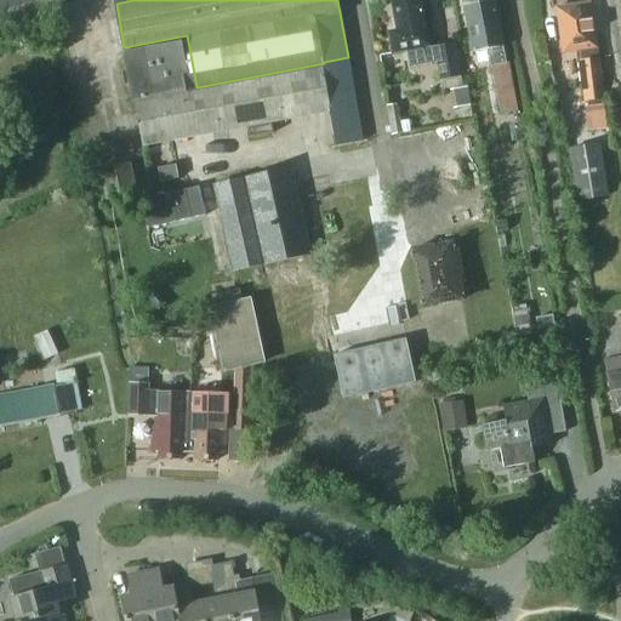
[(453,89),(463,86),(462,78),(461,75),(455,43),(436,46),(429,47),(420,0),(403,0),(392,3),(398,29),(388,30),(393,52),(406,50),(410,66),(438,61),(442,79),(442,81),(444,90),(450,89),(451,89),(453,89)]
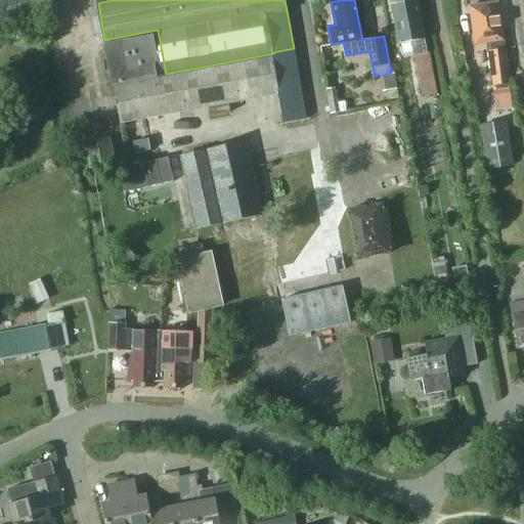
[(422,96),(435,93),(427,52),(418,0),(393,5),(400,42),(408,41),(411,40),(422,96)]
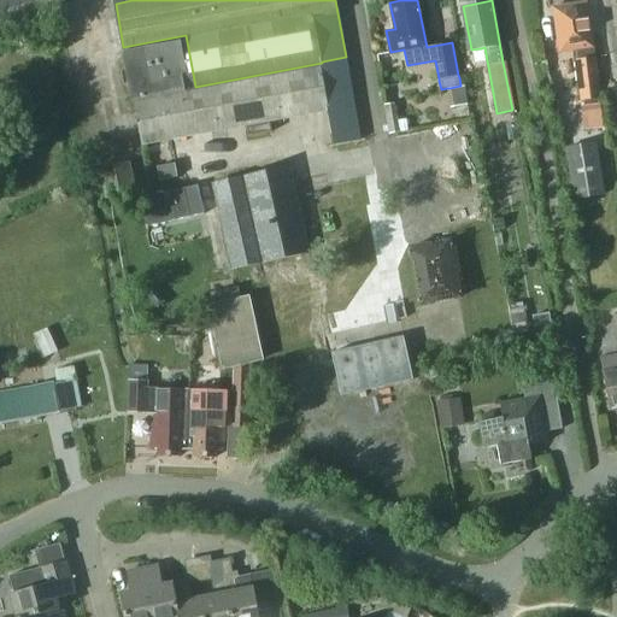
[(591,45),(585,4),(554,7),(558,34),(557,34),(559,50),(573,48),(580,101),(601,99),(599,81),(593,43),(591,45)]
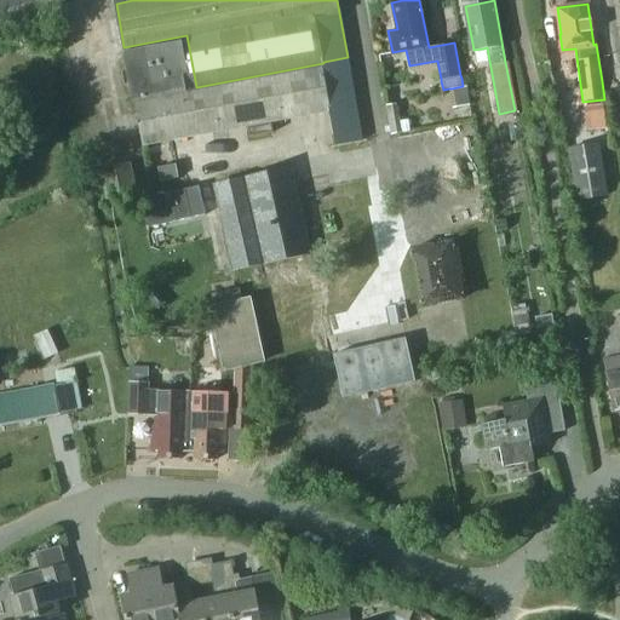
[(124,47),(133,99),(196,87),(187,35),(124,47)]
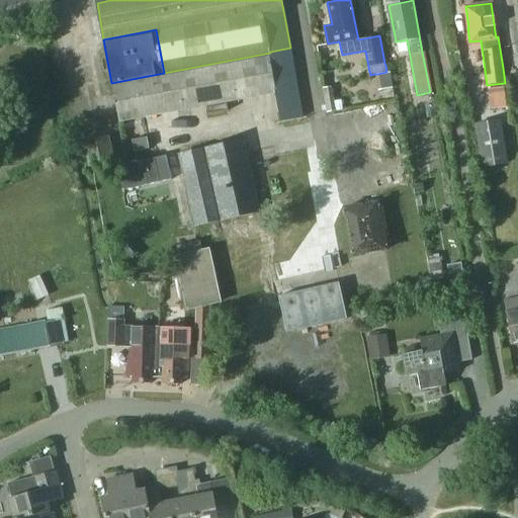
[(164,73),(111,83),(119,121),(207,105),(209,113),(229,110),(227,101),(275,92),(281,120),(304,116),(290,48),(270,52),(270,53),(164,73)]
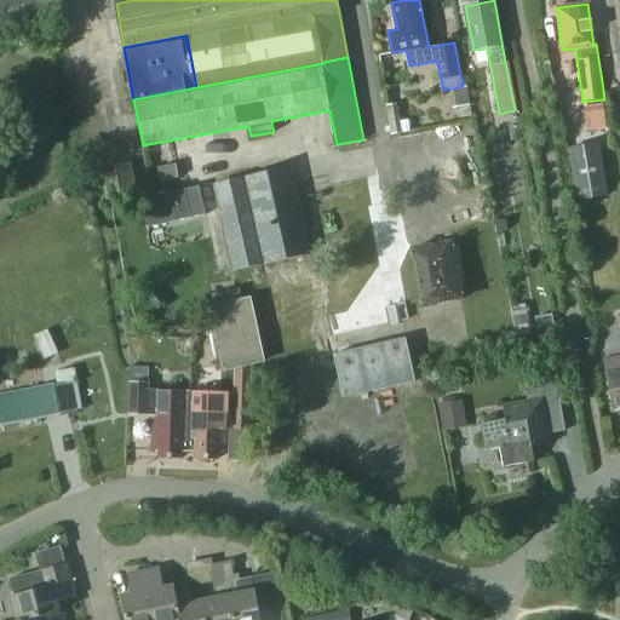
[(400,122),(396,104),(385,107),(391,135),(409,131),(408,120),(400,122)]
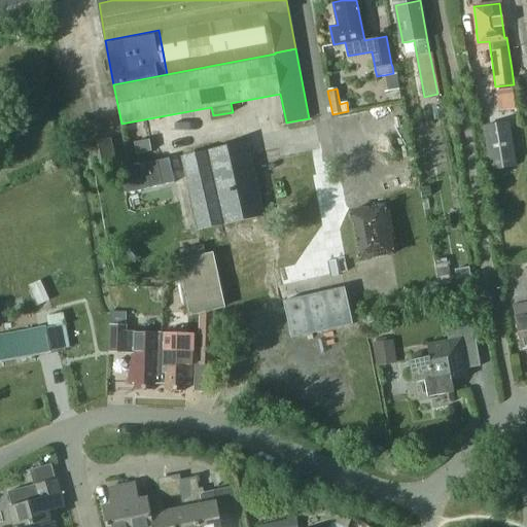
[(517,167),(510,121),(483,126),(490,171),(517,167)]
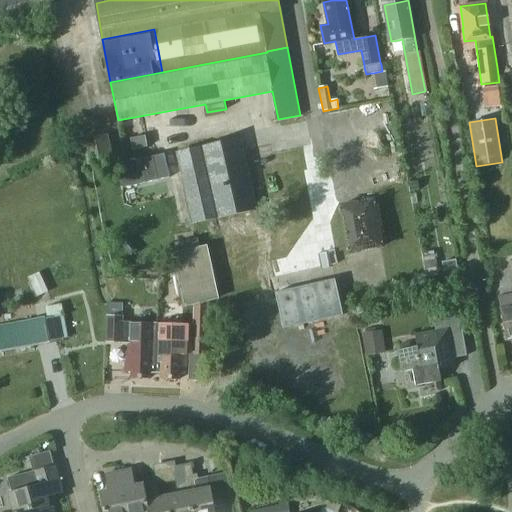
[(107,134),(81,140),(88,165),(113,159),(107,134)]
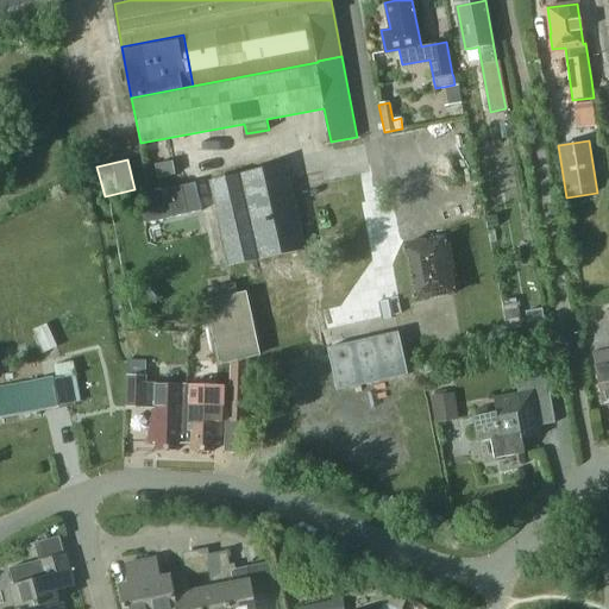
[(175,175),(171,162),(155,165),(157,179),(175,175)]
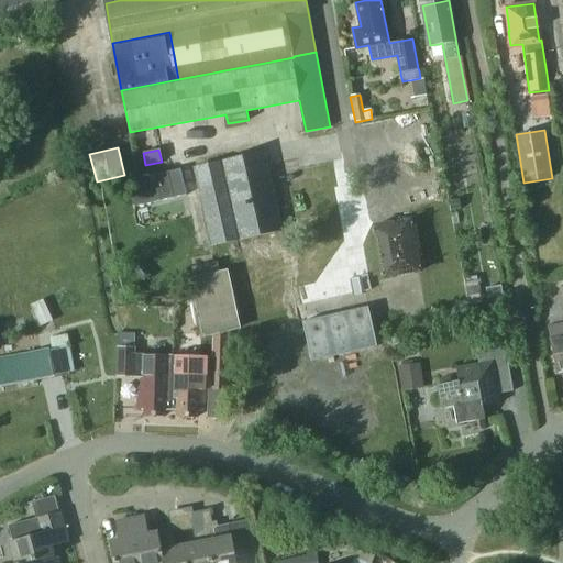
[(282,229),(264,152),(195,167),(211,245),(282,229)]
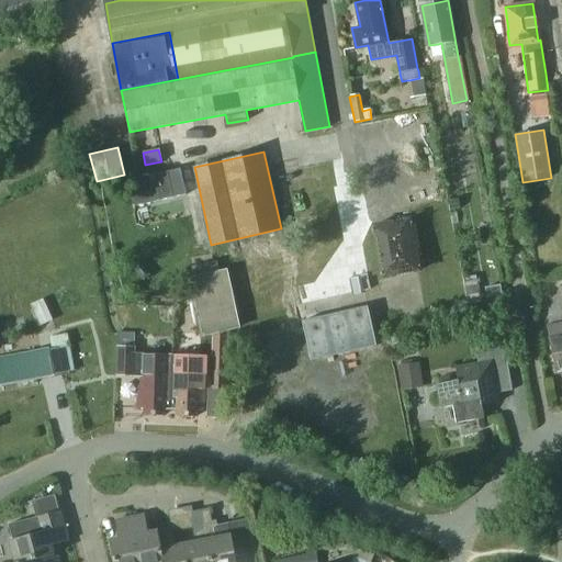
[(180,169),(128,181),(134,206),(186,195),(180,169)]
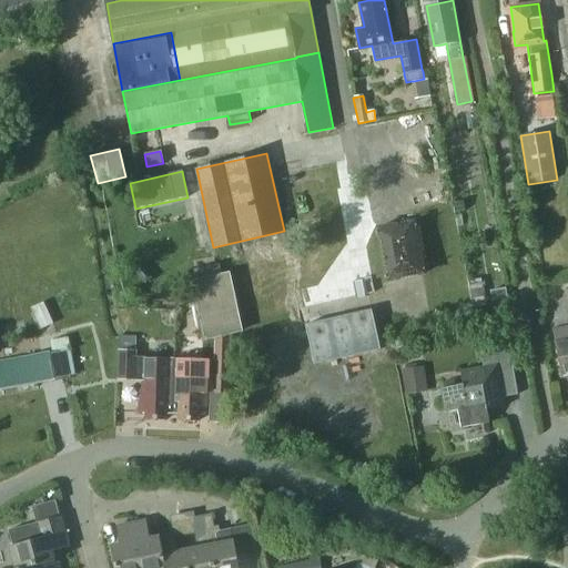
[(426,276),(415,219),(375,226),(386,284),(426,276)]
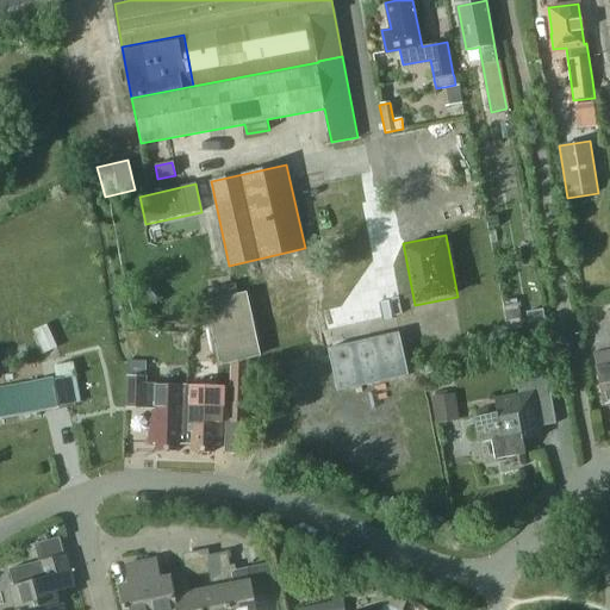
[(261,356),(247,292),(205,302),(219,365),(261,356)]
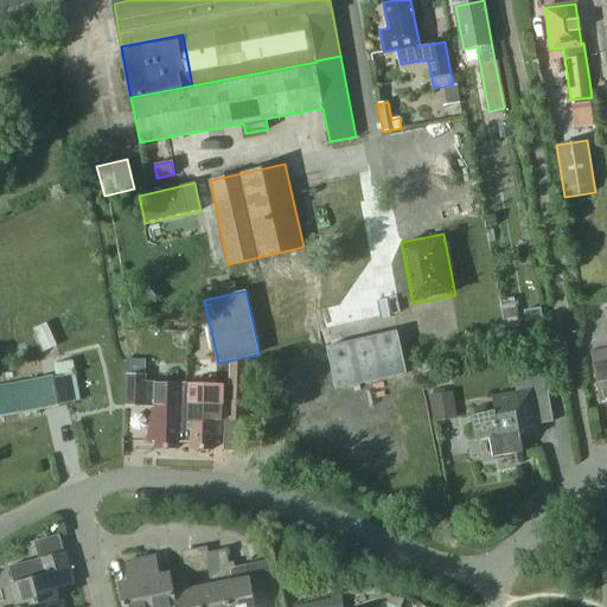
[(526,327),(543,324),(540,308),(523,311),(526,327)]
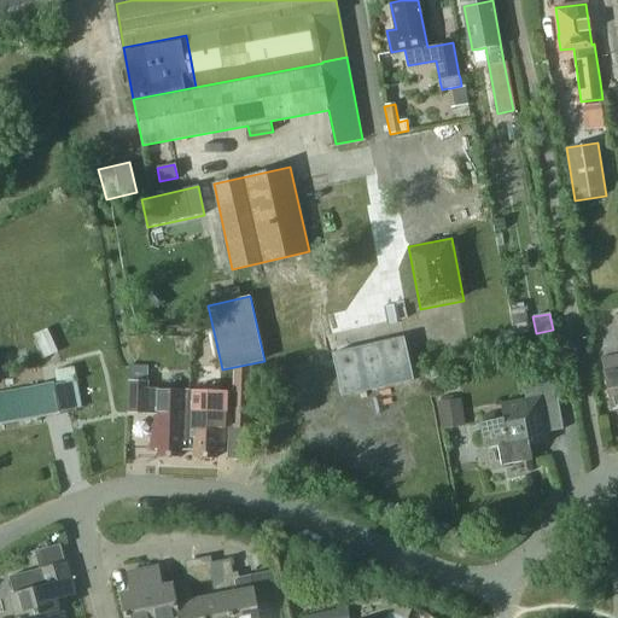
[(413,379),(403,336),(332,354),(342,396),(413,379)]
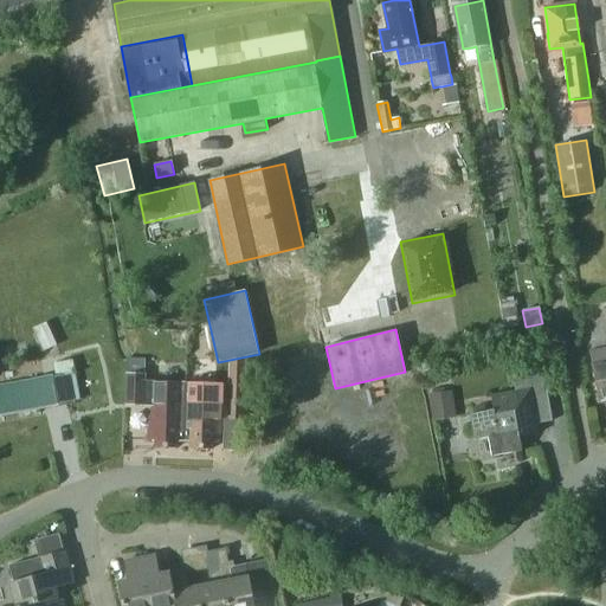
[(182,407),(181,382),(146,381),(146,373),(144,373),(144,359),(128,359),(128,373),(127,404),(152,405),(152,416),(148,416),(148,440),(156,440),(156,446),(176,447),(176,442),(184,442),(185,407),(182,407)]
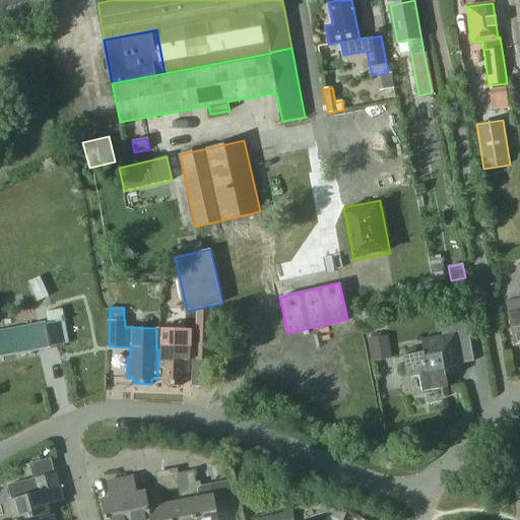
[(519,309),(508,312),(514,343),(519,342),(519,309)]
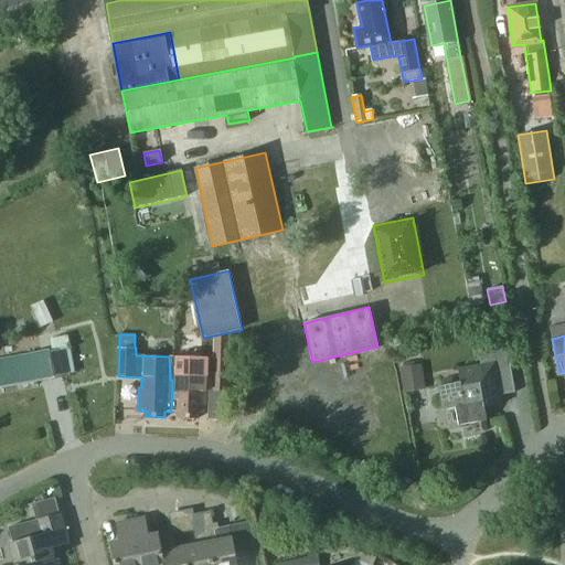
[(70,348),(67,337),(50,340),(52,351),(49,351),(0,359),(0,386),(39,380),(68,374),(75,373),(71,348),(70,348)]
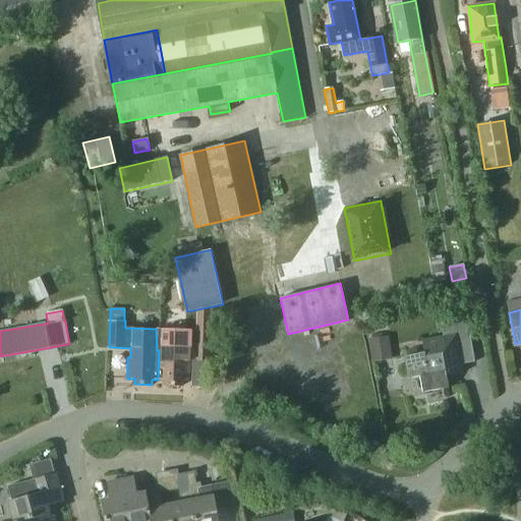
[(474,361),(467,319),(441,323),(443,336),(421,340),(423,353),(405,356),(409,377),(420,374),(422,392),(448,388),(446,374),(463,371),(461,363),(474,361)]
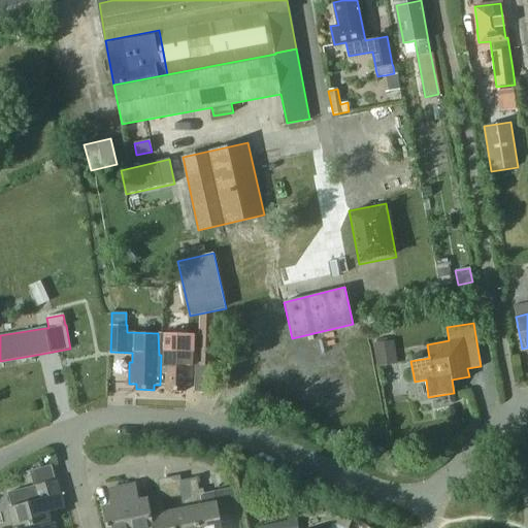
[(162,333),(158,333),(159,355),(161,355),(160,385),(167,385),(166,390),(186,390),(186,385),(193,385),(193,365),(197,364),(198,365),(198,350),(198,335),(183,334),(162,333)]
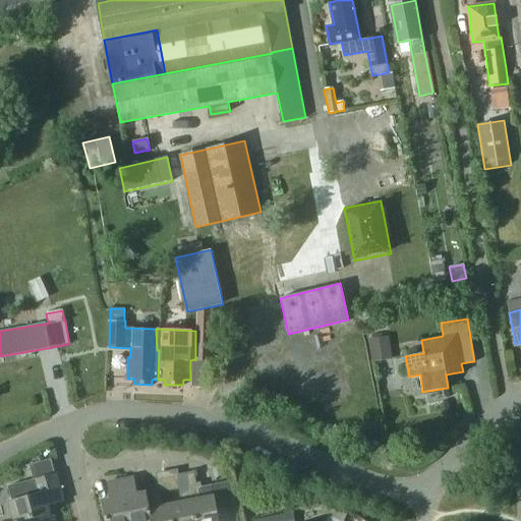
[(195,345),(195,360),(210,360),(211,331),(195,331),(195,345)]
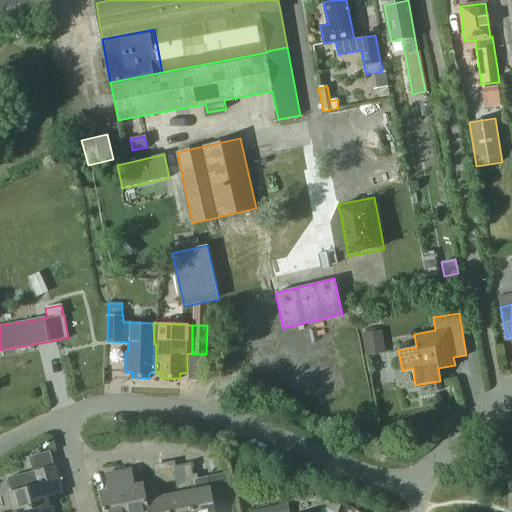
[(382,353),(380,333),(362,335),(365,356),(382,353)]
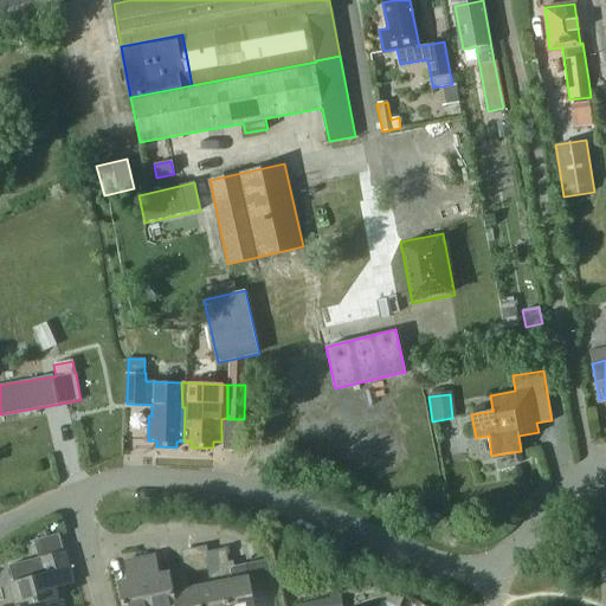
[(227,605),(255,605),(246,563),(233,566),(229,562),(226,548),(217,549),(227,605)]
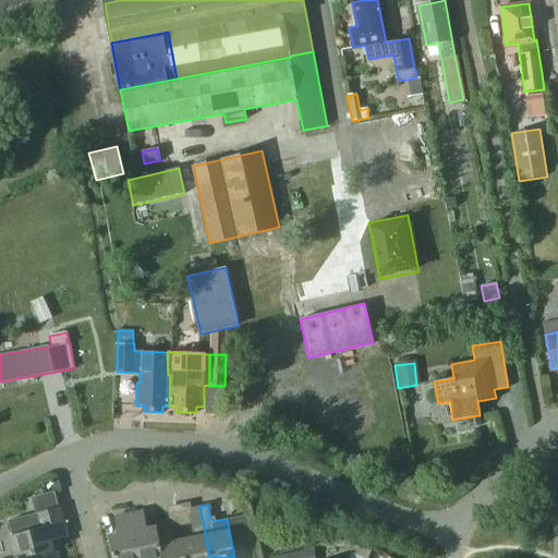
[(10,537),(15,557),(21,557),(53,549),(51,542),(70,536),(61,506),(8,521),(13,536),(10,537)]
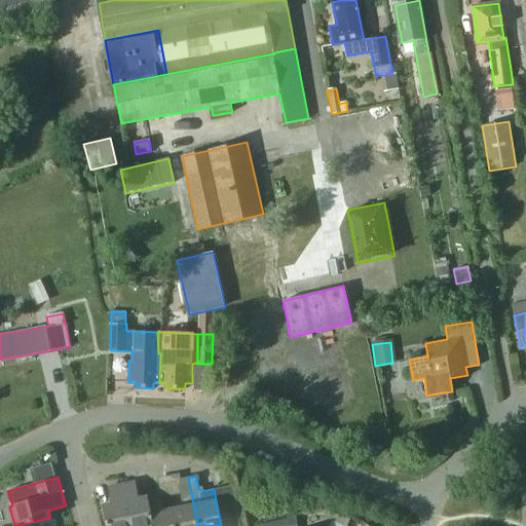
[(172,508),(176,525),(197,525),(188,477),(180,479),(185,504),(172,508)]
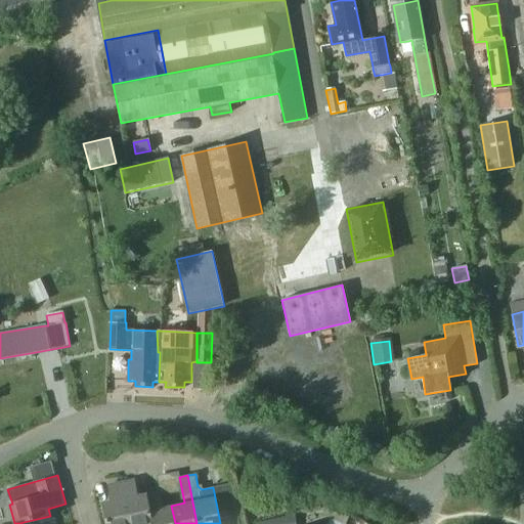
[(151,523),(146,494),(138,496),(135,479),(121,482),(128,523),(151,523)]
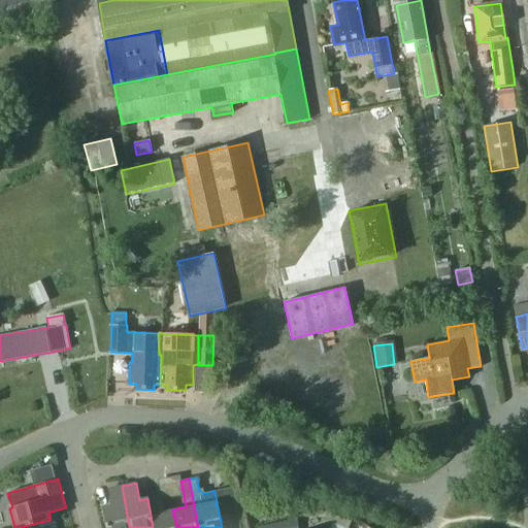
[(129,527),(122,486),(108,488),(112,505),(103,507),(106,527),(129,527)]
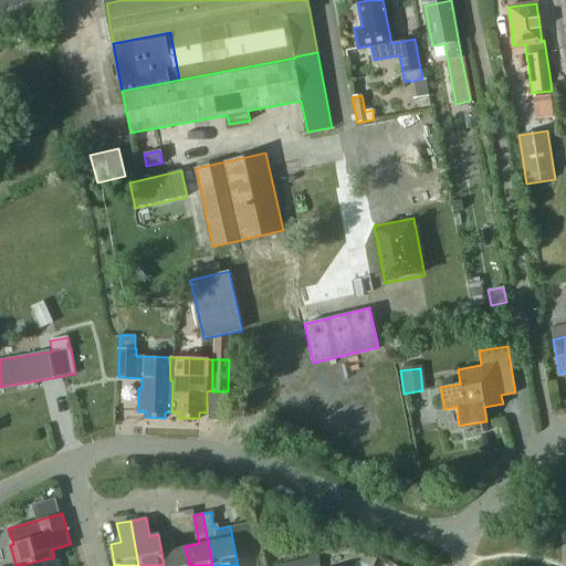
[(175,548),(171,532),(158,534),(164,565),(189,565),(185,546),(175,548)]
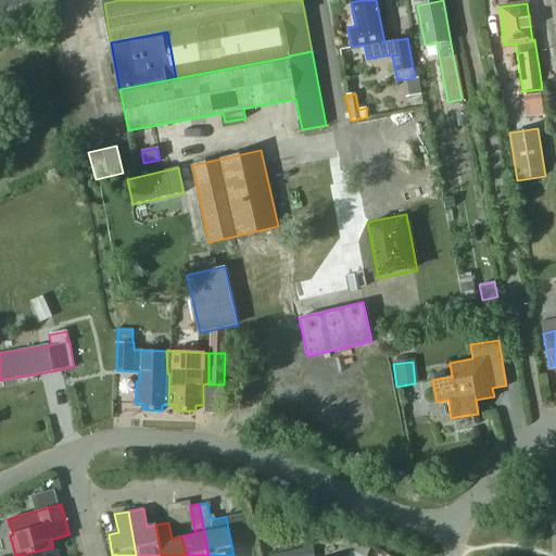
[(75,535),(61,536),(63,553),(77,551),(75,535)]
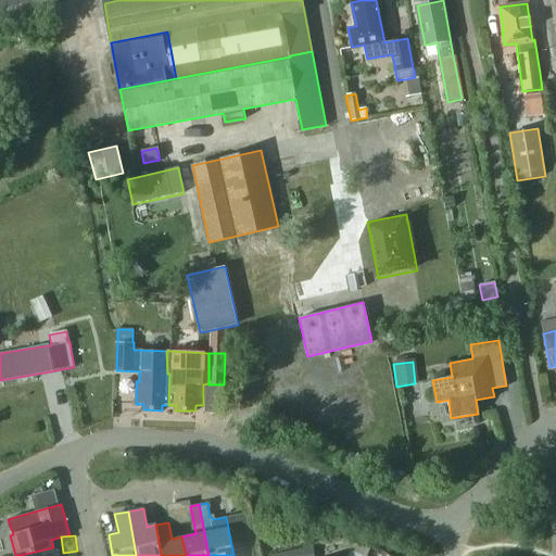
[(355,540),(351,550),(365,555),(367,555),(371,547),(355,540)]
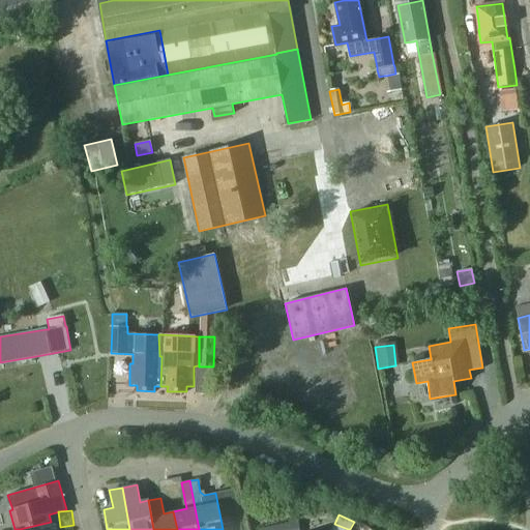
[(299,529),(298,521),(259,529),(258,529),(299,529)]
